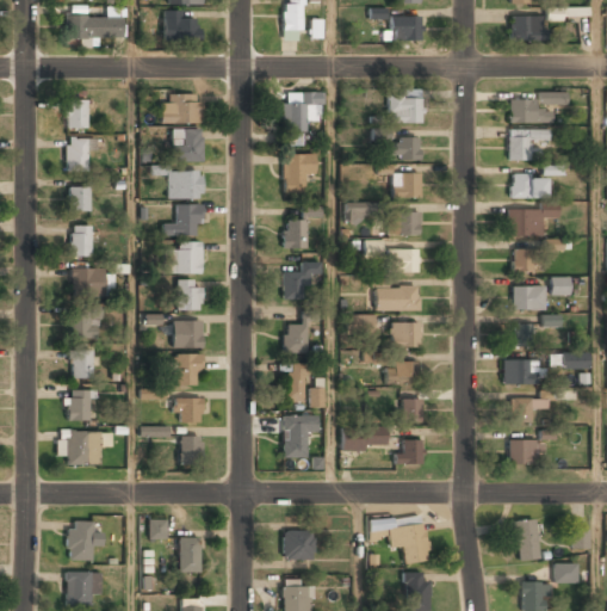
[(302,0),(284,0),(284,38),(302,39),(302,0)]
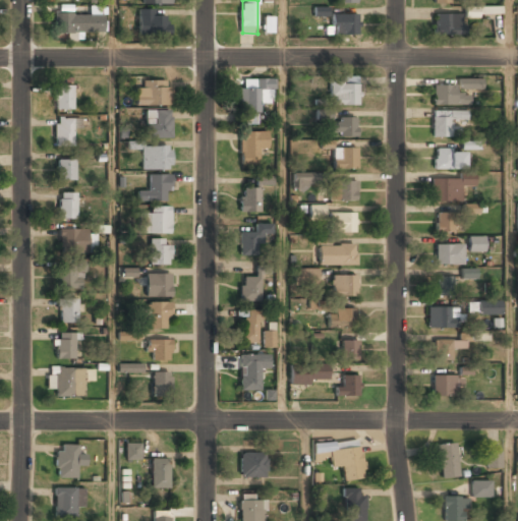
[(331,6),(315,7),(315,16),(331,16),(331,6)]
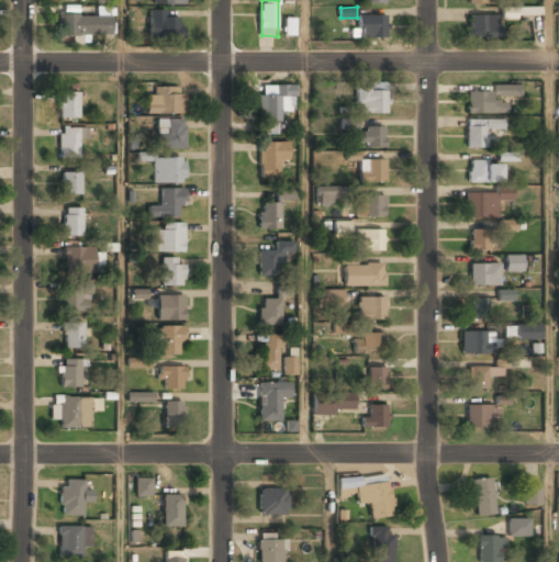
[(544,8),(505,8),(505,17),(544,17),(544,8)]
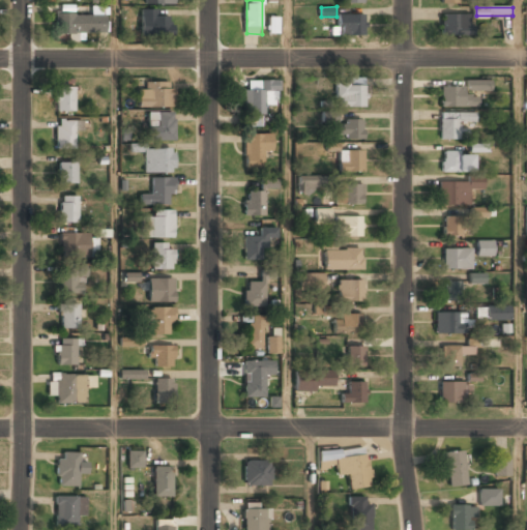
[(162,16),(162,8),(144,8),(144,35),(175,35),(175,16),(162,16)]
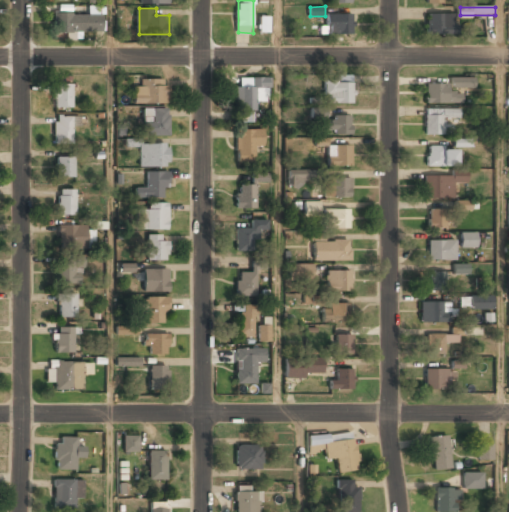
[(455,13),(428,13),(428,33),(455,33),(455,13)]
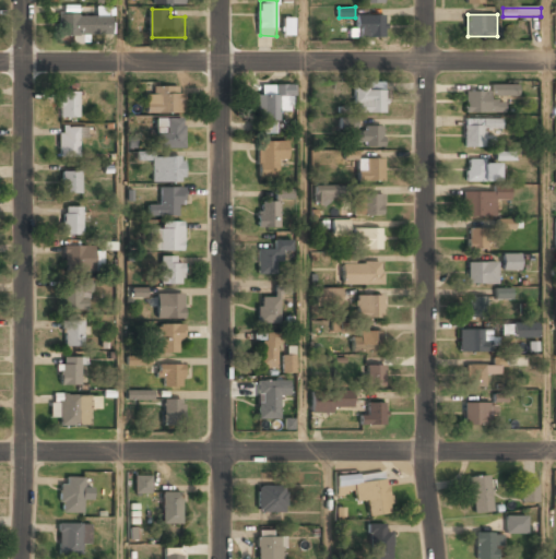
[(60,35),(114,35),(114,15),(60,16),(60,35)]
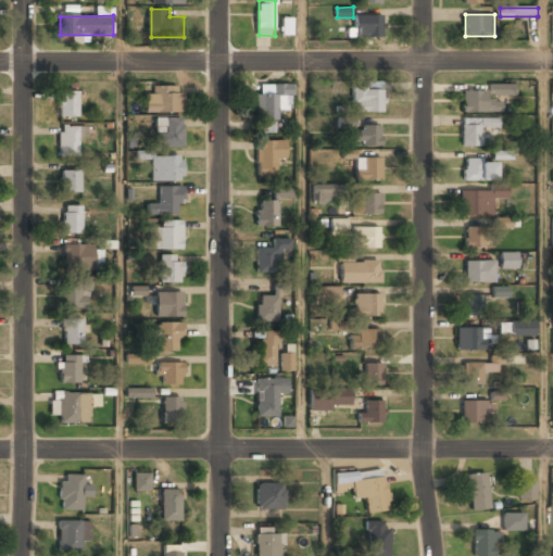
[(355,15),(355,37),(385,37),(385,15),(355,15)]
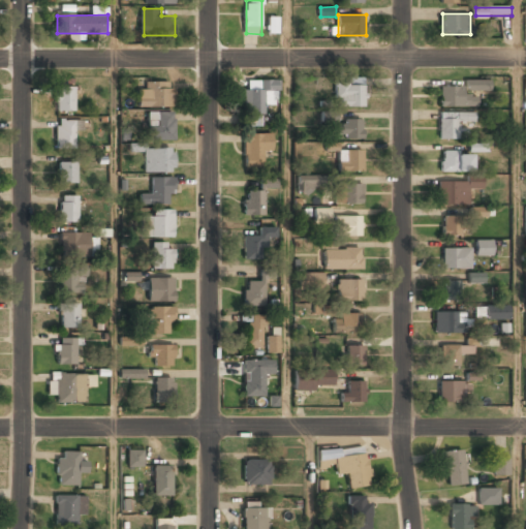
[(441,87),(442,106),(478,106),(477,91),(491,91),(491,80),(467,80),(467,86),(441,87)]
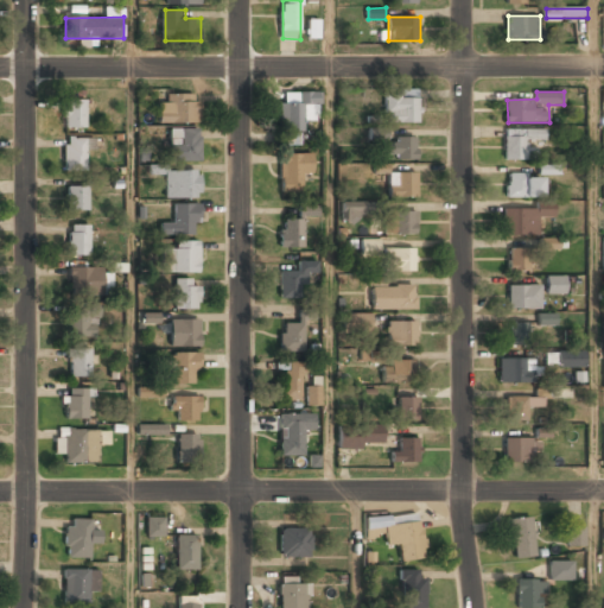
[(169,101),(161,101),(161,122),(201,122),(201,93),(169,93),(169,101)]
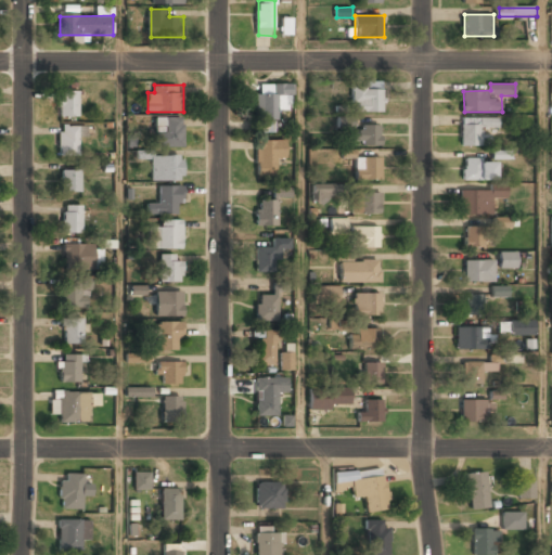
[(354,85),(354,112),(385,112),(385,85),(354,85)]
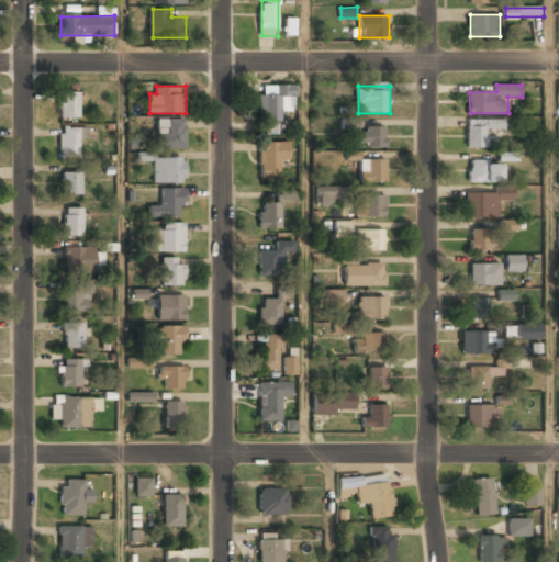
[(282,131),(282,94),(294,94),(294,87),(271,88),(271,93),(261,93),(261,132),(282,131)]
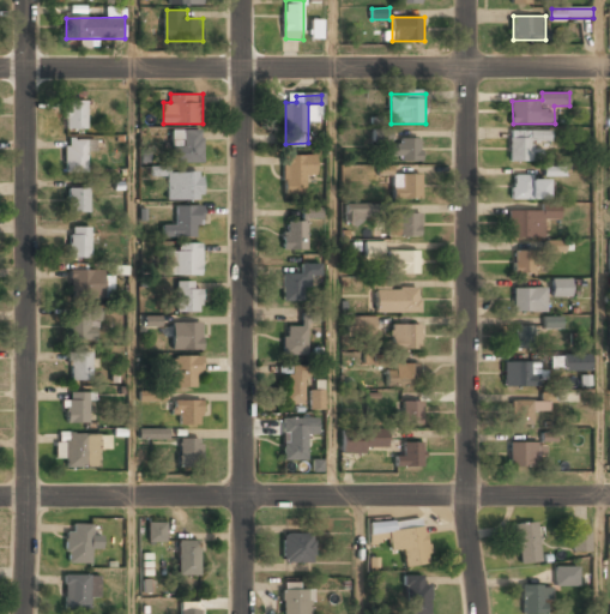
[(66,100),(66,130),(89,130),(89,100),(66,100)]
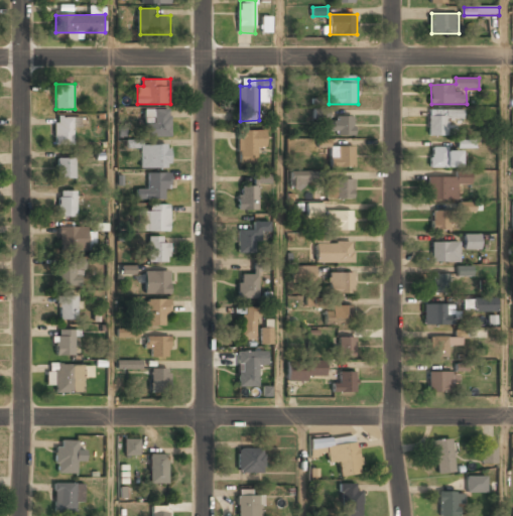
[(332,109),(315,108),(315,118),(331,118),(332,109)]
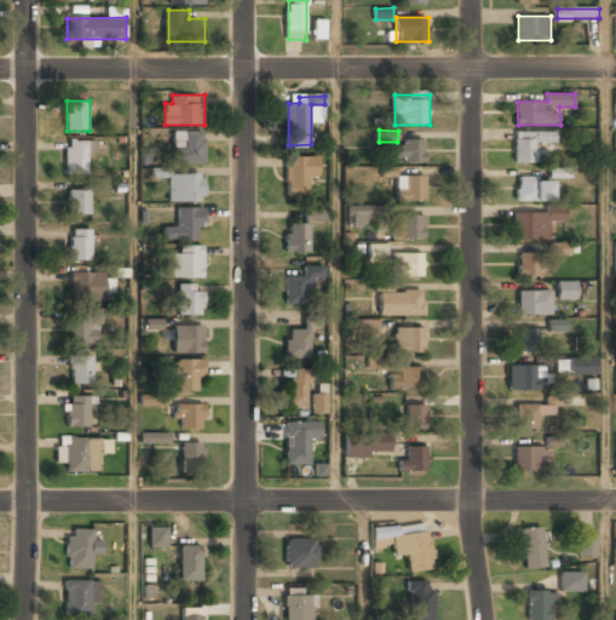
[(206,131),(176,131),(176,164),(206,164),(206,131)]
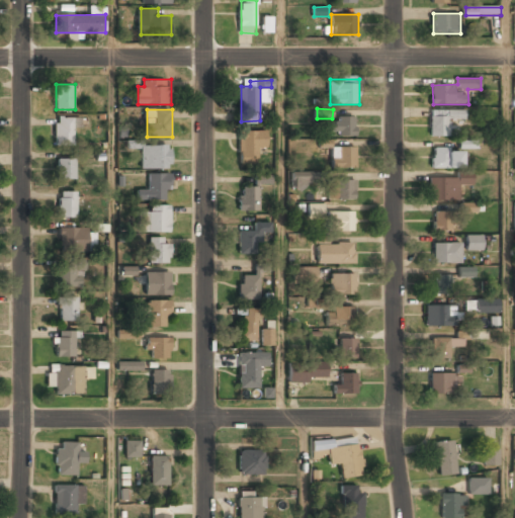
[(461,117),(461,110),(432,110),(432,137),(449,137),(449,117),(461,117)]
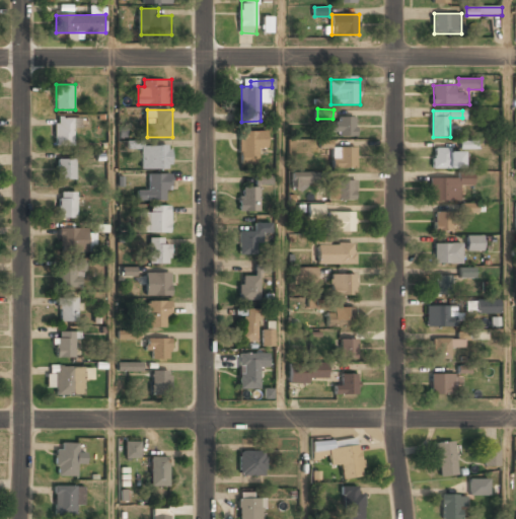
[(357,117),(334,117),(334,137),(357,137),(357,117)]
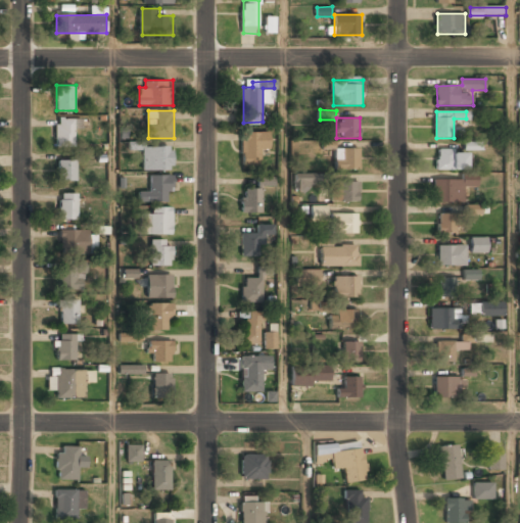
[(77,146),(77,119),(56,119),(56,146),(77,146)]
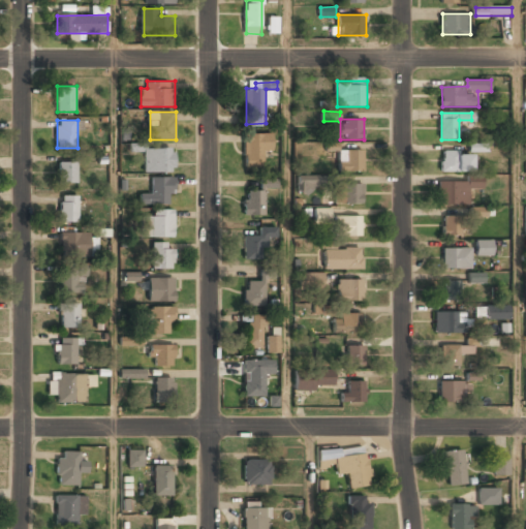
[(246,166),(264,166),(264,153),(274,153),(274,133),(246,133),(246,166)]
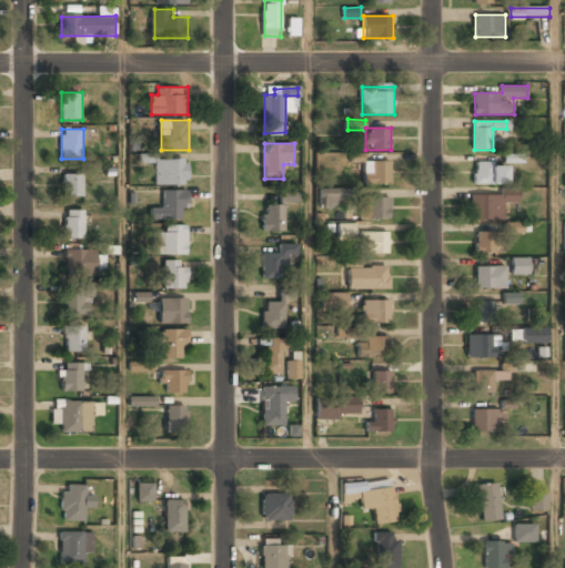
[(365,153),(352,153),(352,162),(365,162),(365,153)]
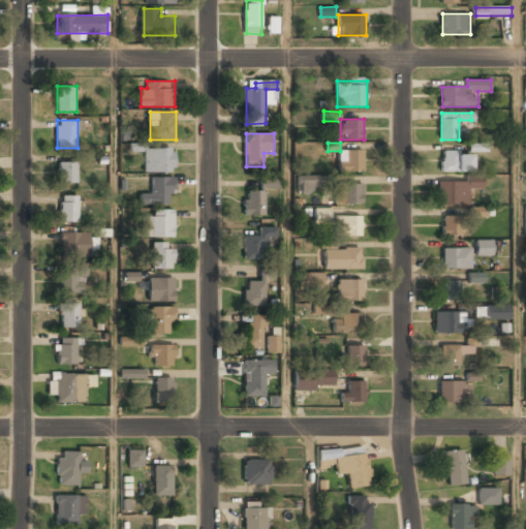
[(489,143),(471,144),(471,152),(489,151),(489,143)]
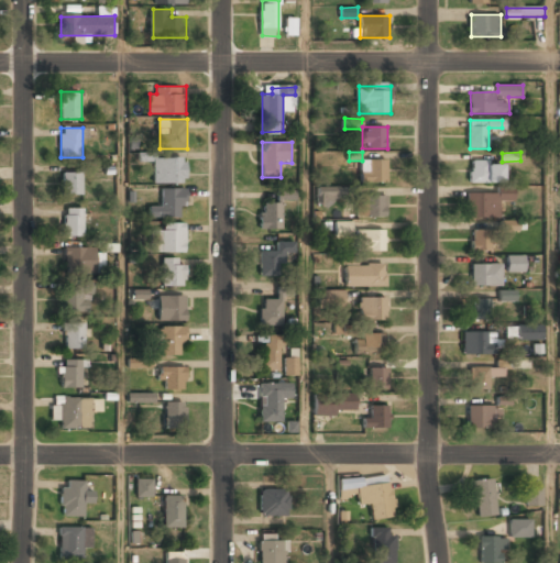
[(187,183),(187,156),(154,156),(154,183),(187,183)]
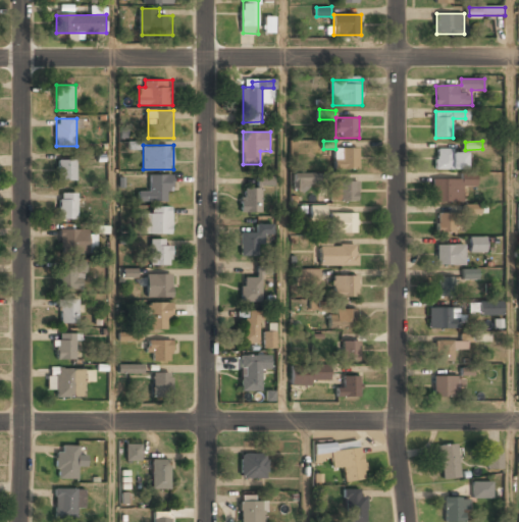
[(359,148),(335,148),(335,169),(359,169),(359,148)]
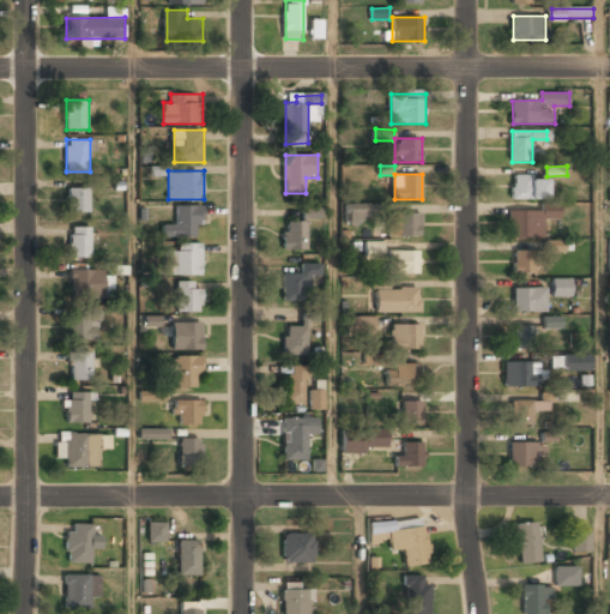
[(549,178),(513,176),(513,199),(549,199),(549,178)]
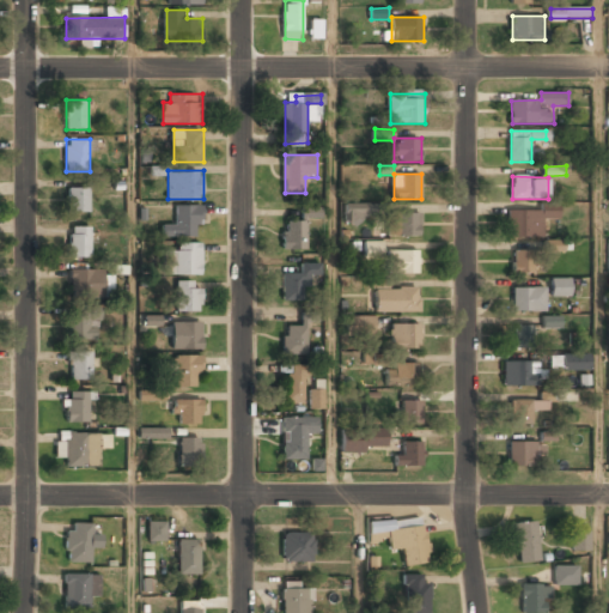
[(91,188),(69,188),(69,212),(91,212),(91,188)]
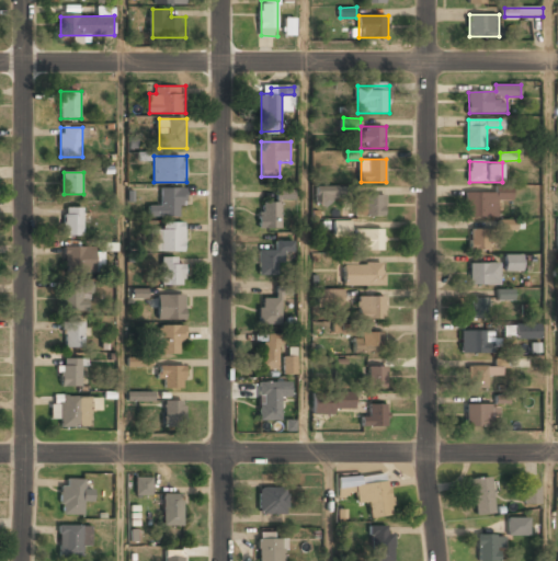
[(333,199),(349,199),(349,185),(318,186),(318,205),(333,205),(333,199)]
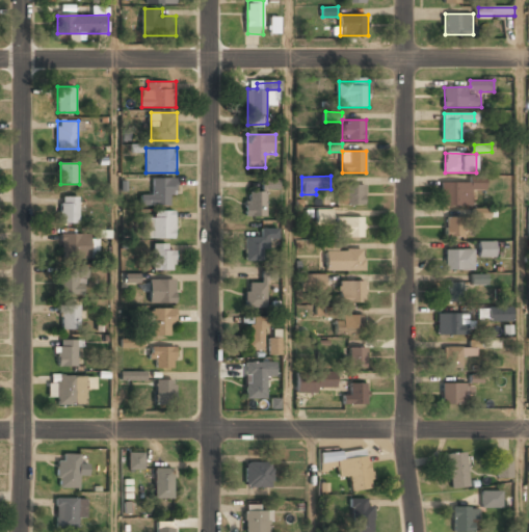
[(142,205),(176,205),(176,178),(154,178),(154,194),(142,194),(142,205)]
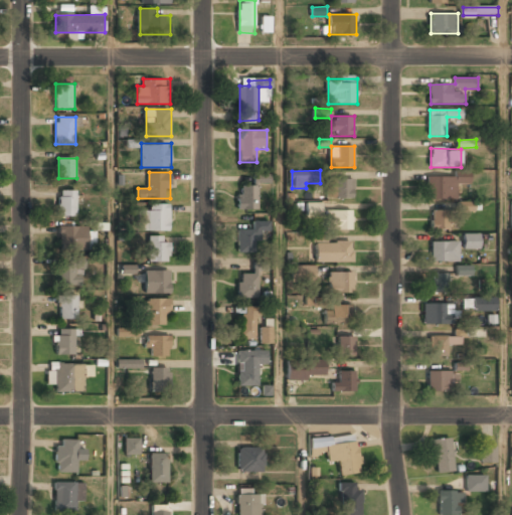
[(257,175),(257,185),(239,185),(239,210),(260,209),(259,182),(269,182),(269,175),(257,175)]
